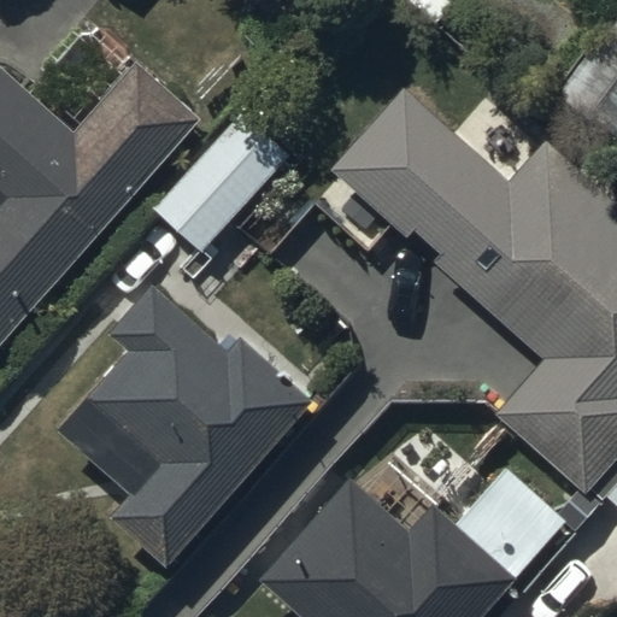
[(616,9),(552,93),(613,141),(616,136),(616,9)]
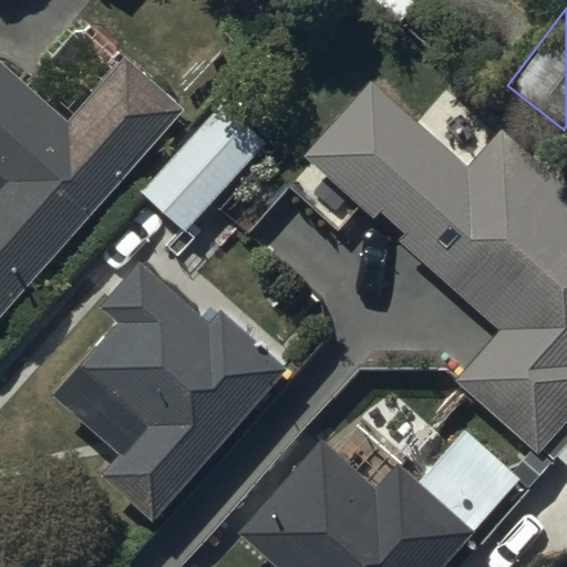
[(0,316),(184,106),(124,53),(66,119),(0,60),(0,316)]
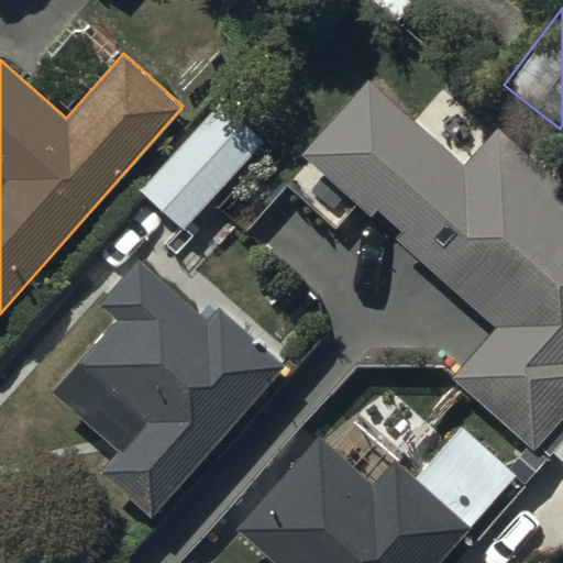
[(285,187),(334,231),(356,206),(370,218),(376,211),(400,233),(394,241),(494,328),(450,376),(531,451),(562,416),(562,183),(500,125),(464,166),(368,78),(300,154),(308,162),(285,187)]
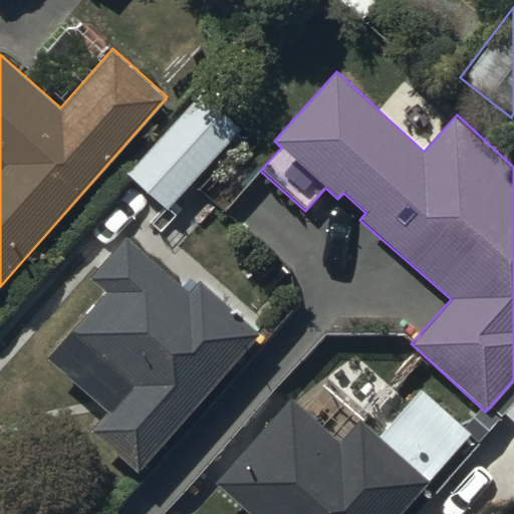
[(200,91),(124,173),(167,212),(242,130),(200,91)]
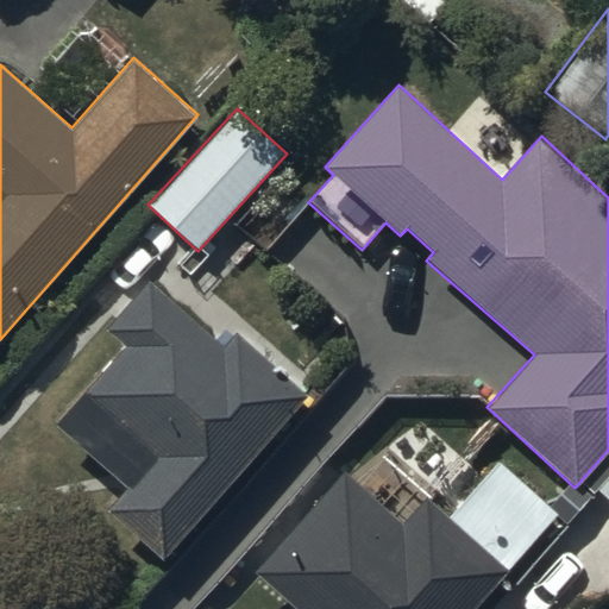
[(124,349),(55,424),(125,485),(106,507),(165,560),(308,395),(234,331),(225,343),(150,277),(104,331),(124,349)]
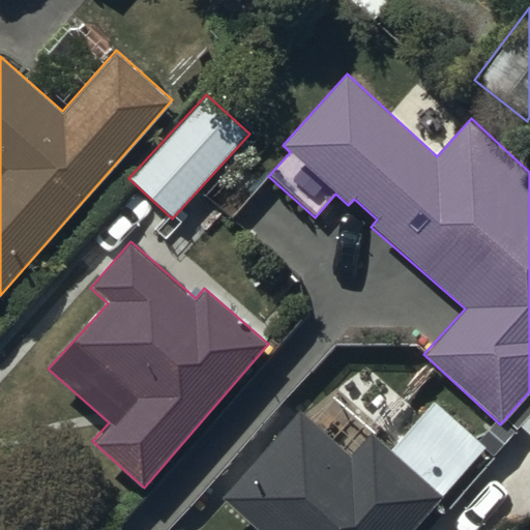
[(256,529),(411,529),(480,450),(490,459),(511,434),(501,424),(498,429),(486,417),(470,435),(431,401),(389,449),(370,432),(350,455),(299,411),(222,500),(256,529)]
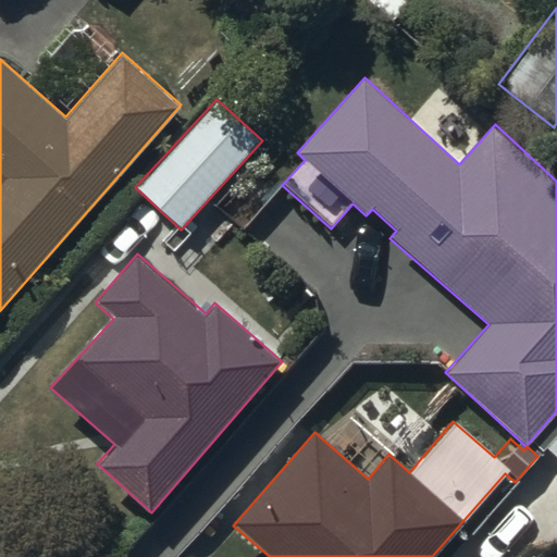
[(556,434),(546,447),(556,456),(556,434)]
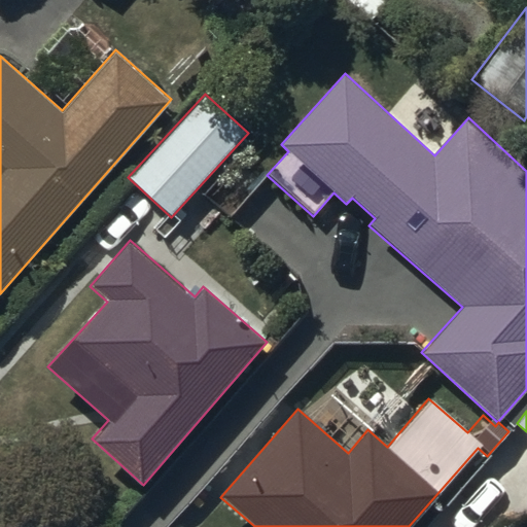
All buildings are outlined.
